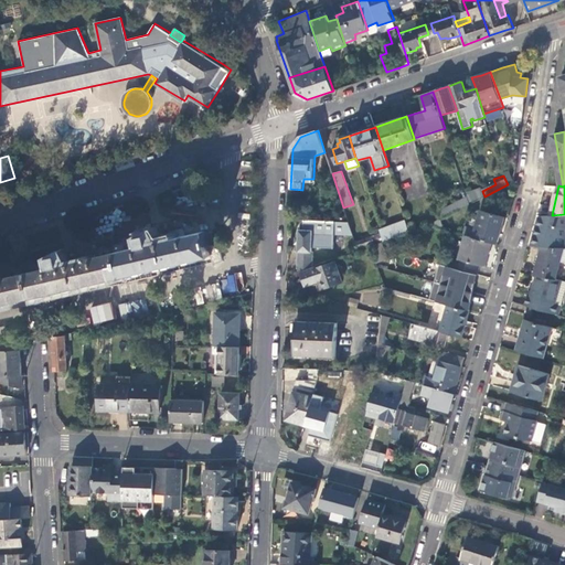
[(470,201),(484,196),(482,191),(468,196),(470,201)]
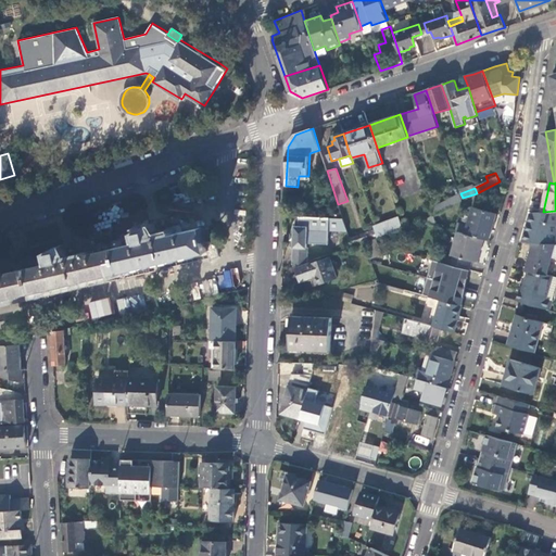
[(433,216),(463,201),(459,193),(431,210),(433,216)]
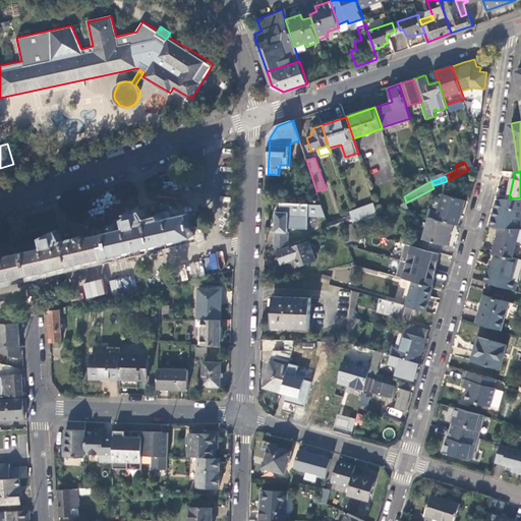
[(453,223),(458,224),(465,199),(444,193),(439,211),(429,209),(427,216),(429,216),(453,223)]
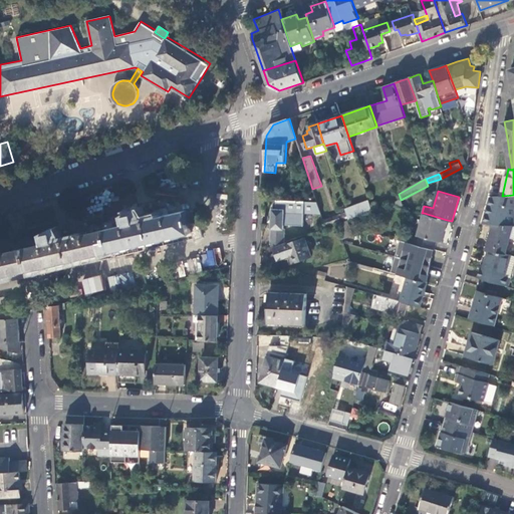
[(513,225),(513,210),(513,195),(502,196),(489,196),(486,210),(482,223),(493,223),(513,225)]
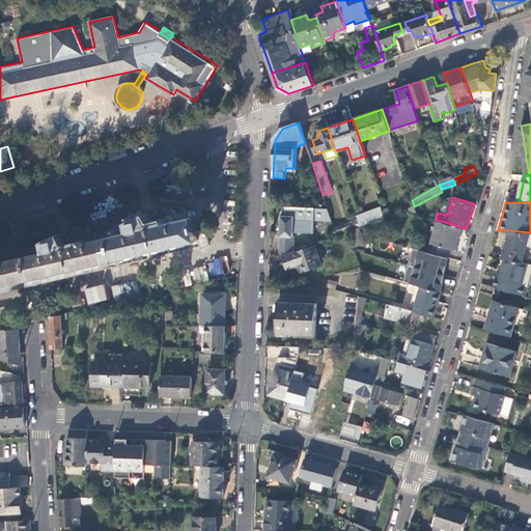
[(292,231),(313,231),(313,220),(314,207),(285,206),(285,216),(282,217),(281,230),(280,250),(282,253),(295,249),(295,236),(294,236),(292,231)]
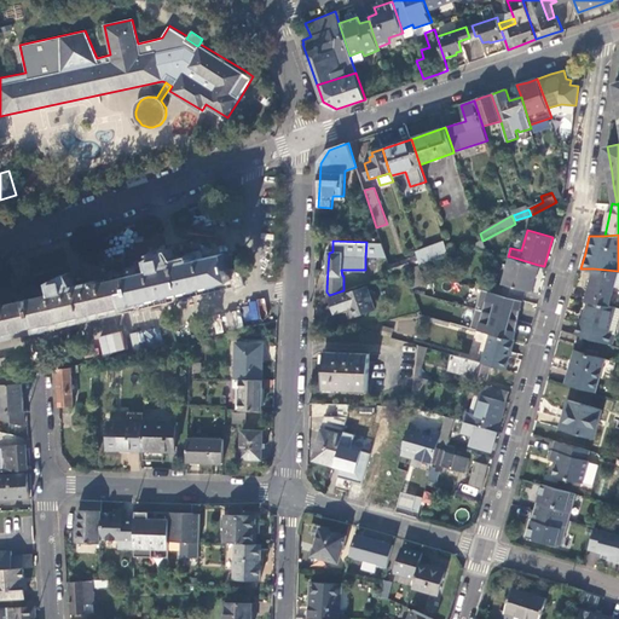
[(421,265),(449,254),(445,241),(416,250),(421,265)]
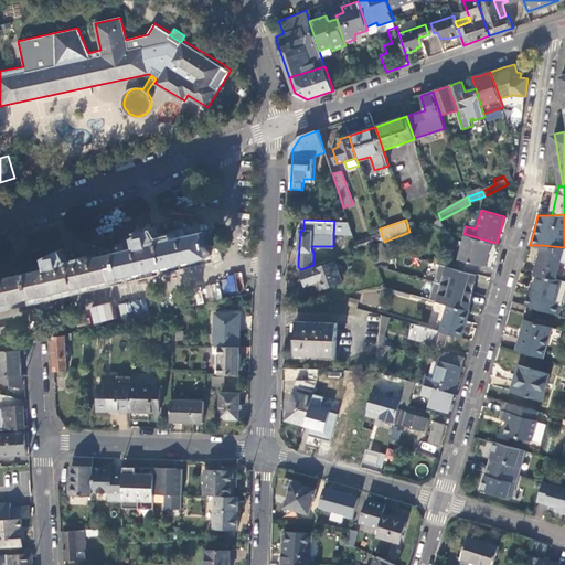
[(333,234),(353,235),(349,221),(334,221),(333,234)]
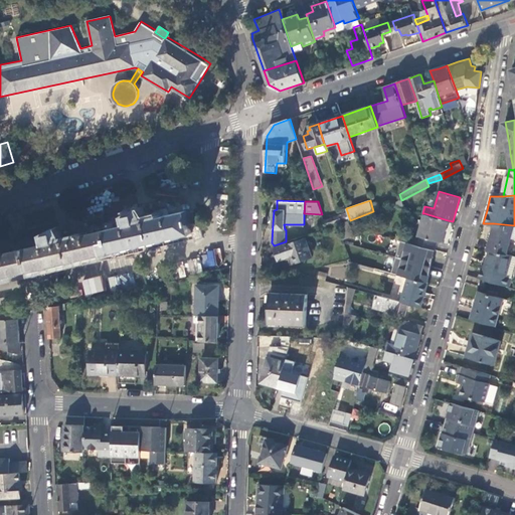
[(167,208),(150,211),(149,207),(146,208),(141,209),(141,207),(126,215),(128,224),(88,233),(86,226),(69,230),(68,226),(64,227),(60,228),(59,225),(44,233),(46,243),(7,252),(5,245),(0,245),(0,284),(203,237),(200,221),(191,223),(188,210),(168,215),(167,208)]
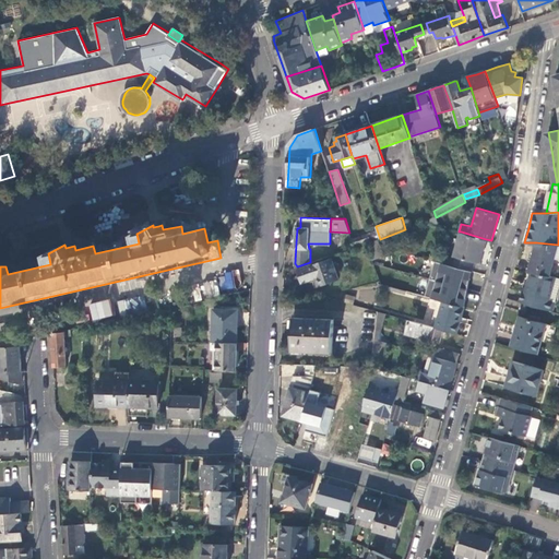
[(479,263),(486,239),(461,232),(454,256),(451,254),(448,264),(453,266),(472,271),(475,262),(479,263)]
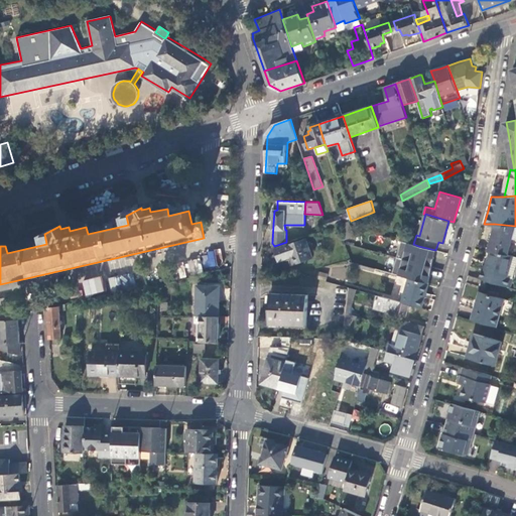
[(333,219),(335,224),(342,222),(340,216),(333,219)]
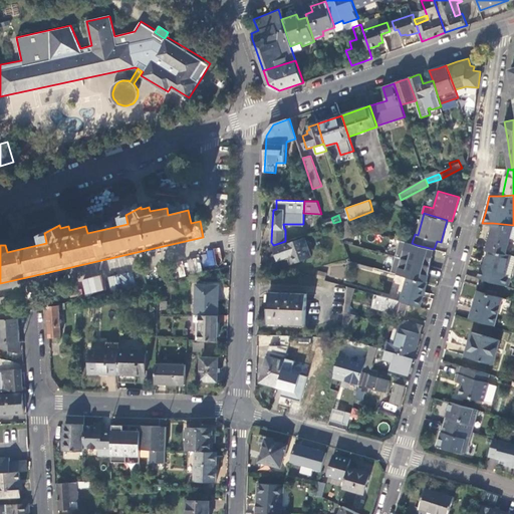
[(353,235),(347,220),(337,223),(343,239),(353,235)]
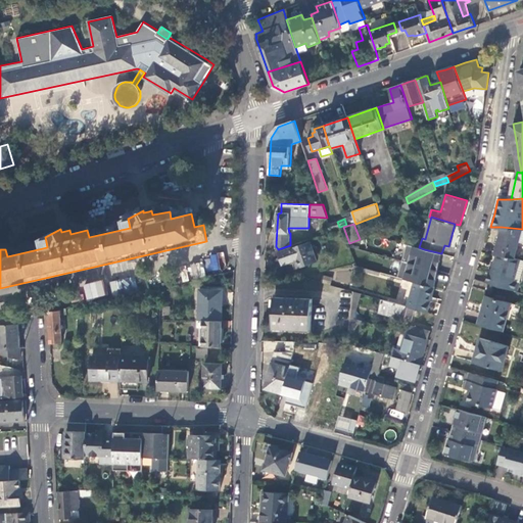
[(522,228),(522,229),(502,227),(495,254),(496,254),(515,257),(519,241),(522,242),(522,228)]
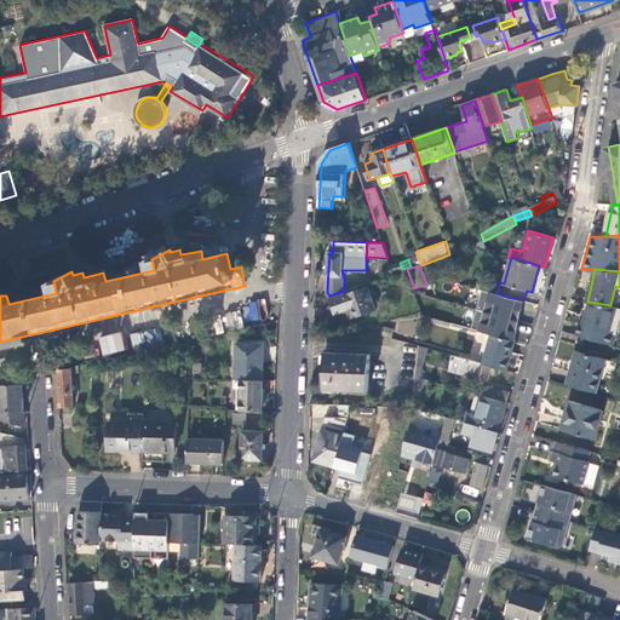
[(350,309),(354,319),(375,310),(367,286),(329,299),(333,308),(336,314),(350,309)]
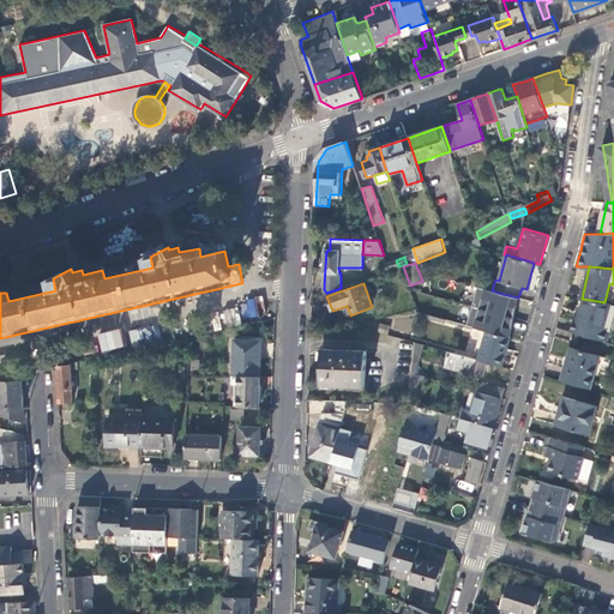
[(498,293),(493,311),(515,317),(519,298),(518,298),(498,293)]
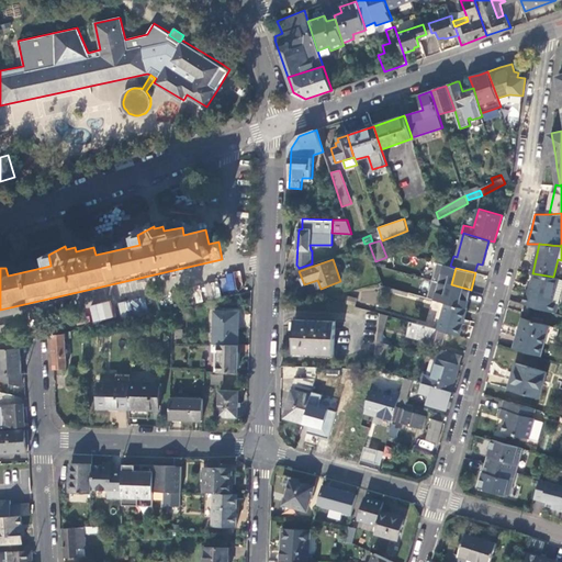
[(558,278),(553,277),(534,273),(529,289),(527,289),(523,303),(555,312),(558,302),(552,300),(558,278)]
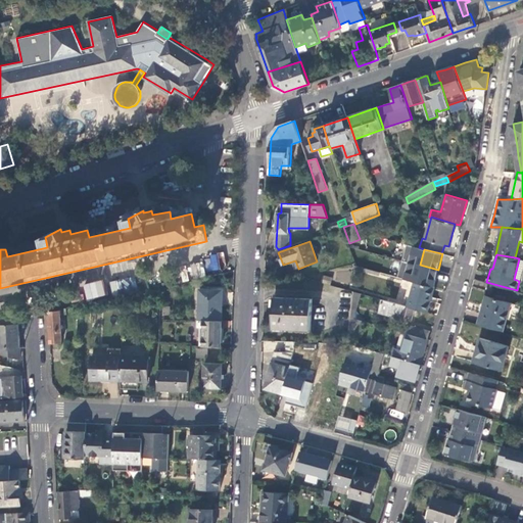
[(419,282),(434,286),(438,270),(420,265),(418,273),(421,274),(419,282)]
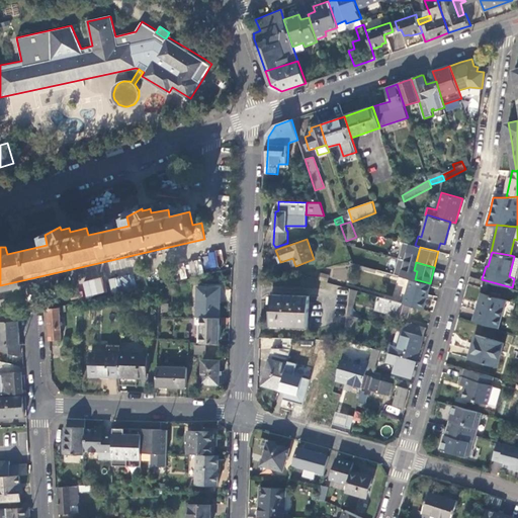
[(423,309),(430,283),(415,279),(411,277),(404,303),(411,305),(423,309)]
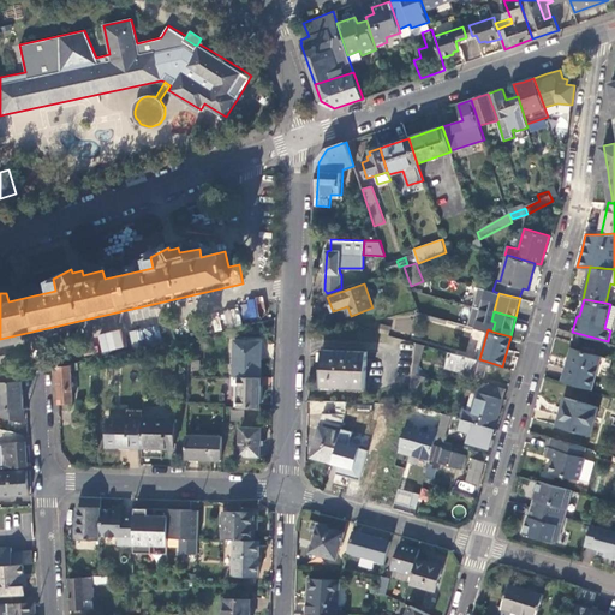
[(234,375),(261,376),(262,360),(262,345),(252,344),(251,340),(237,340),(234,375)]
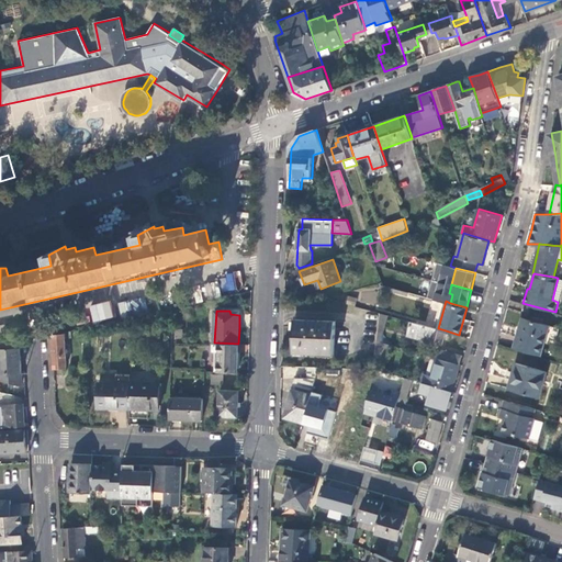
[(389,314),(380,312),(377,340),(381,343),(389,314)]
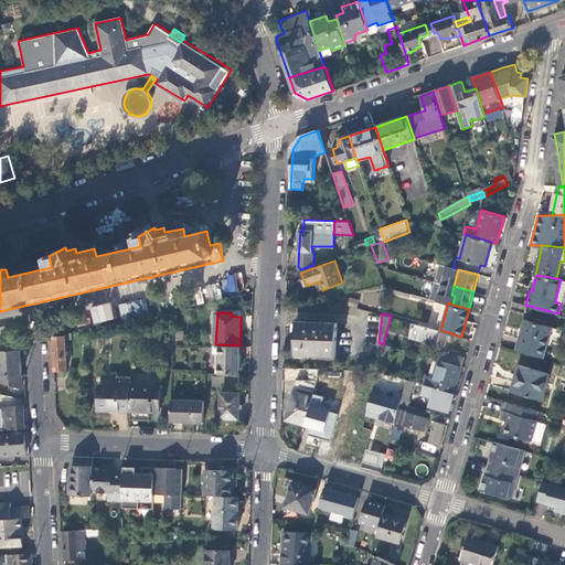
[(516,349),(544,356),(552,327),(525,319),(516,349)]
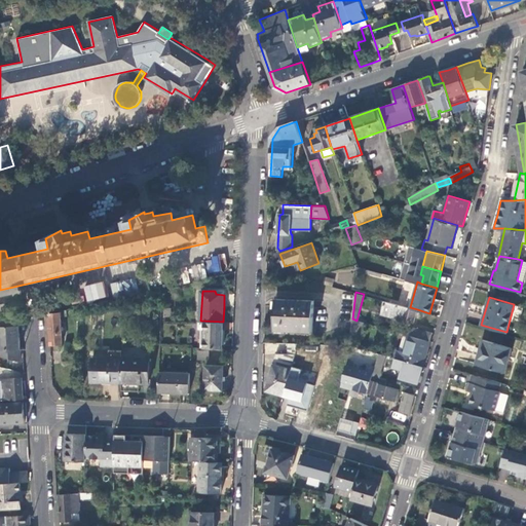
[(274,329),(312,330),(313,300),(275,298),(274,314),(274,329)]
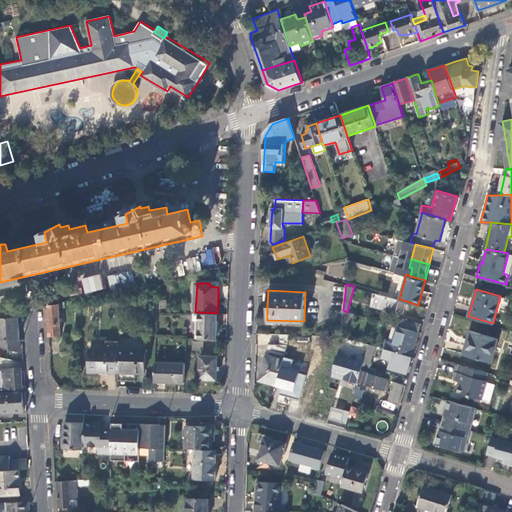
[(406,301),(399,299),(375,292),(372,304),(403,313),(406,301)]
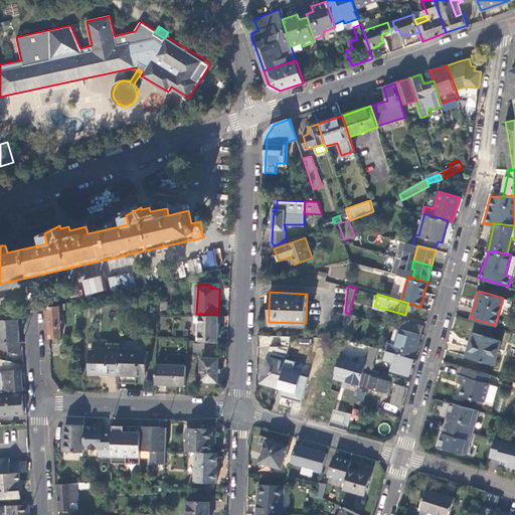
[(0,313),(12,311),(9,296),(0,297),(0,313)]
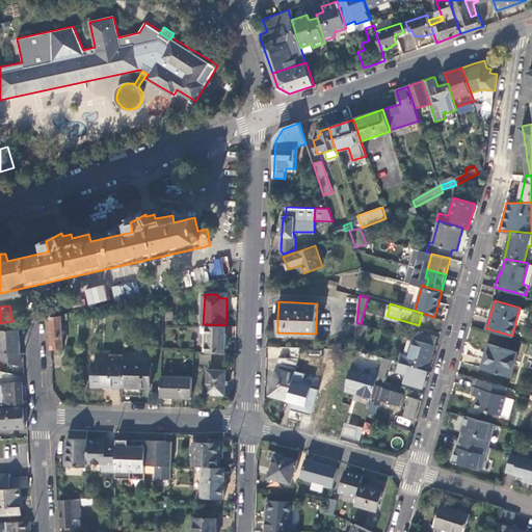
[(49,317),(51,348),(62,347),(61,320),(67,319),(67,315),(60,316),(60,317),(49,317)]
